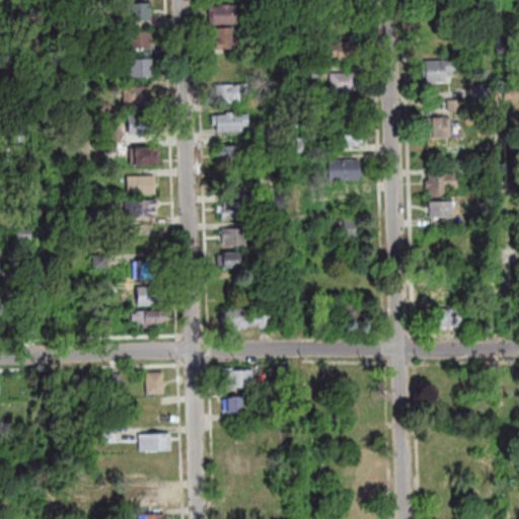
[(129,4),(151,4),(151,20),(130,21),(129,4)]
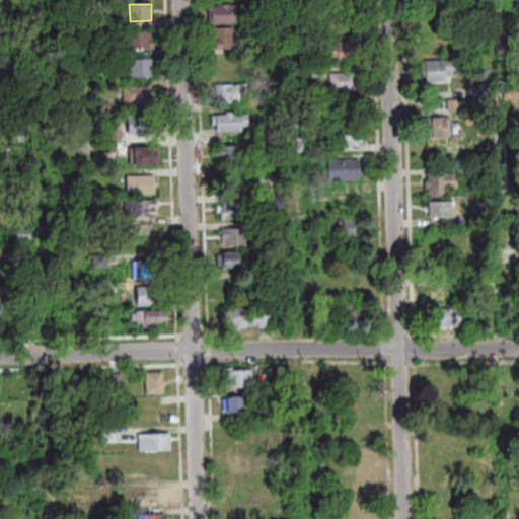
[(239,7),(239,9),(243,9),(243,18),(239,19),(239,25),(215,26),(214,8),(223,8),(223,7),(232,6),(232,7),(239,7)]
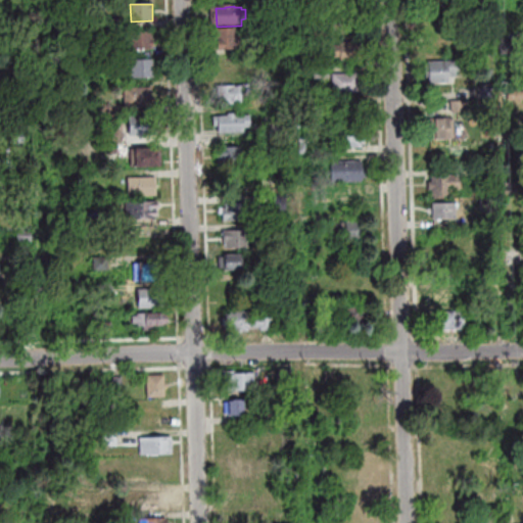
[(103,30),(103,19),(117,19),(117,30),(103,30)]
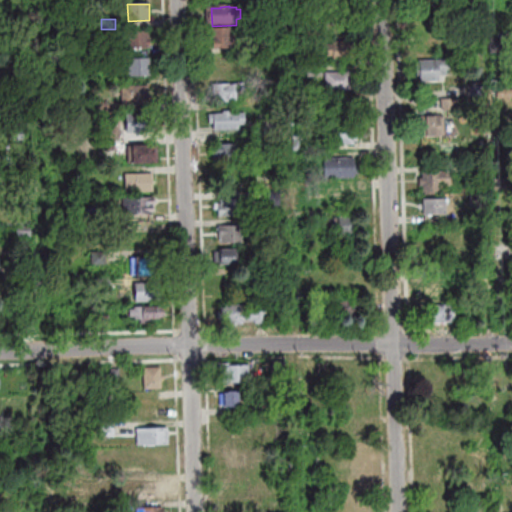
[(213,29),(231,29),(231,37),(236,36),(236,46),(231,46),(232,50),(209,51),(209,39),(214,39),(213,29)]
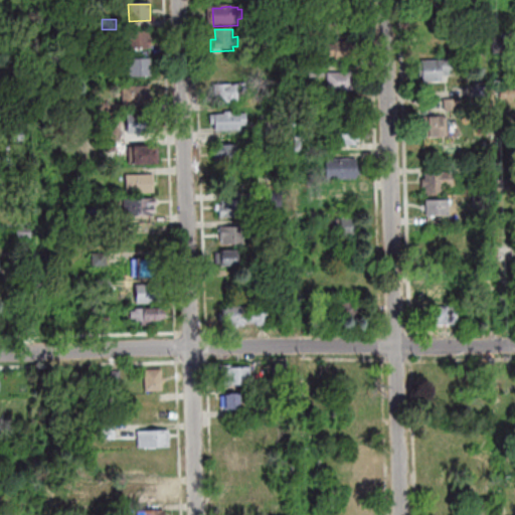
[(130,32),(151,31),(152,48),(130,48),(130,32)]
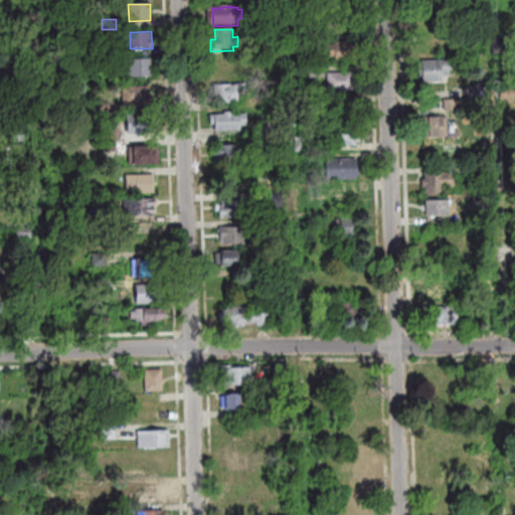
[(509,53),(496,53),(495,39),(509,38),(509,53)]
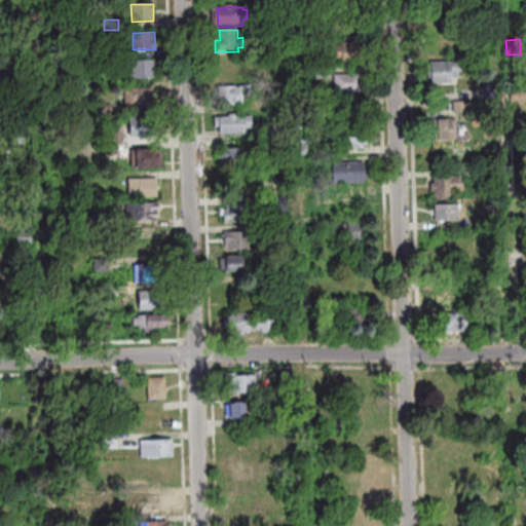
[(363,65),(345,65),(345,59),(334,59),(333,47),(344,47),(344,44),(363,43),(363,65)]
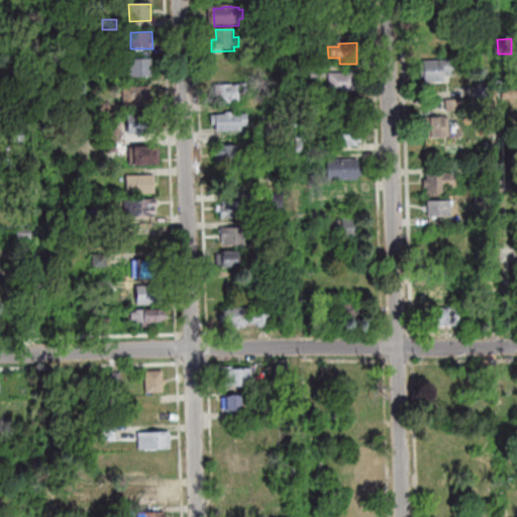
[(152,59),(153,77),(132,77),(131,60),(152,59)]
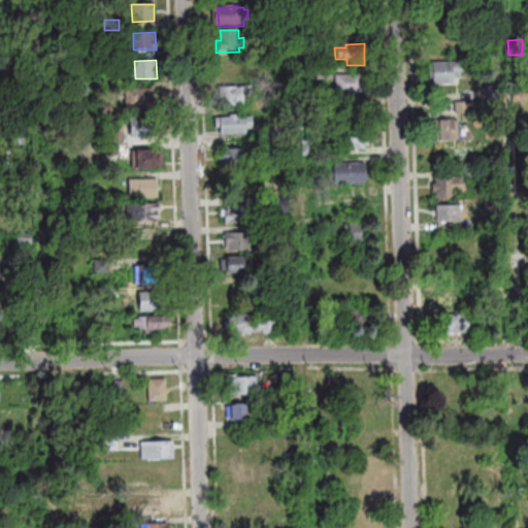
[(454,85),(434,86),(434,64),(461,63),(462,77),(453,77),(454,85)]
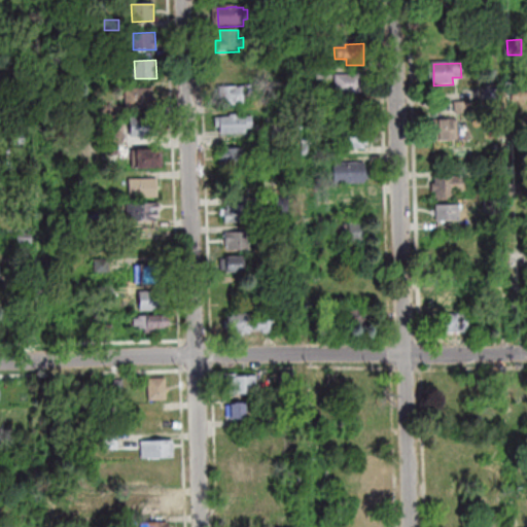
[(319,69),(334,68),(334,78),(319,79),(319,69)]
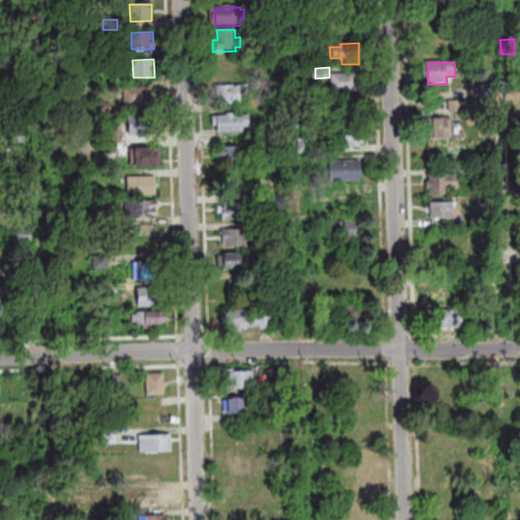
[(18,79),(5,79),(5,68),(17,68),(18,79)]
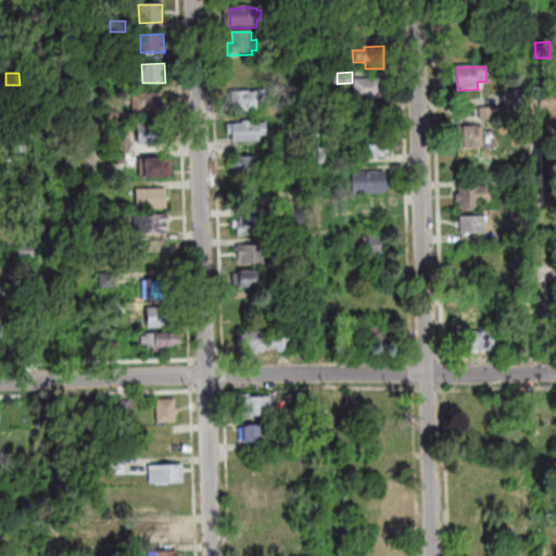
[(388,91),(388,100),(356,101),(355,80),(383,79),(383,91),(388,91)]
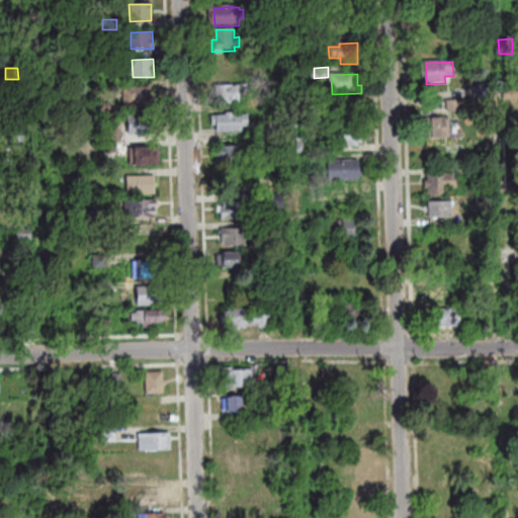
[(248,85),(248,98),(241,98),(241,103),(218,104),(218,86),(248,85)]
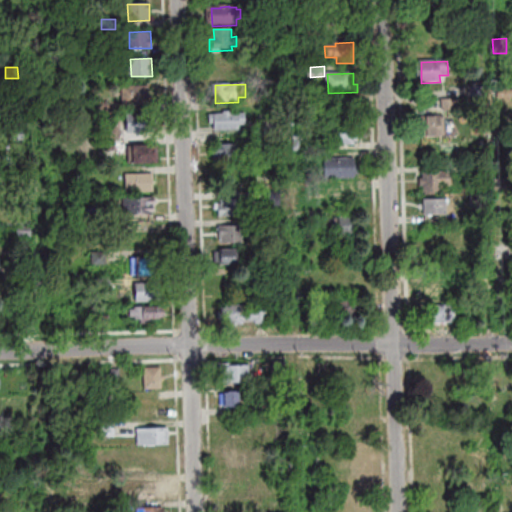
[(29,99),(16,100),(15,87),(29,87),(29,99)]
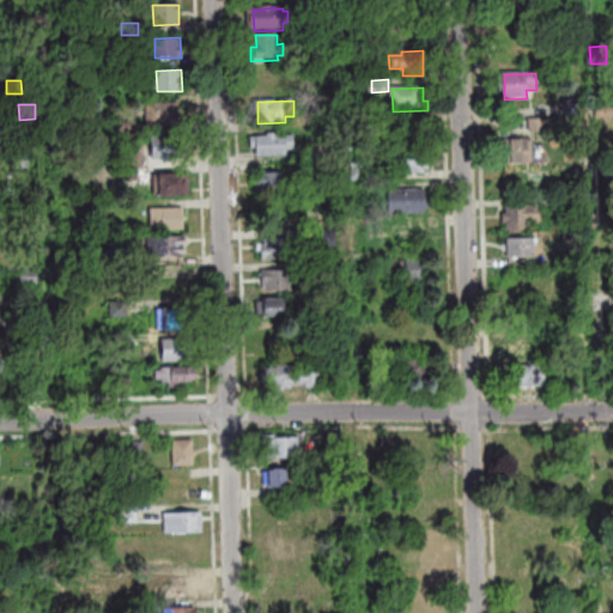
[(178,104),(178,127),(150,128),(149,105),(178,104)]
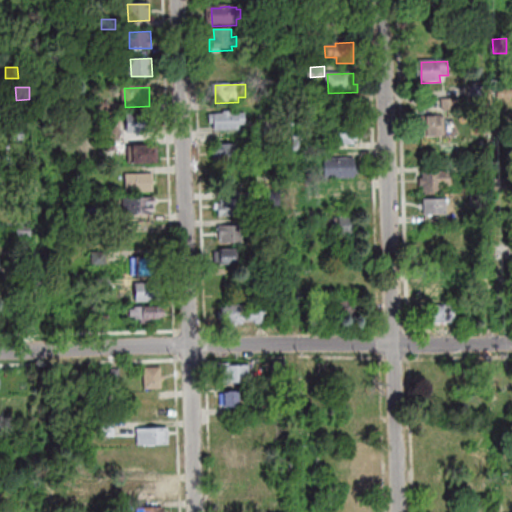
[(470,96),(470,88),(485,87),(486,96),(470,96)]
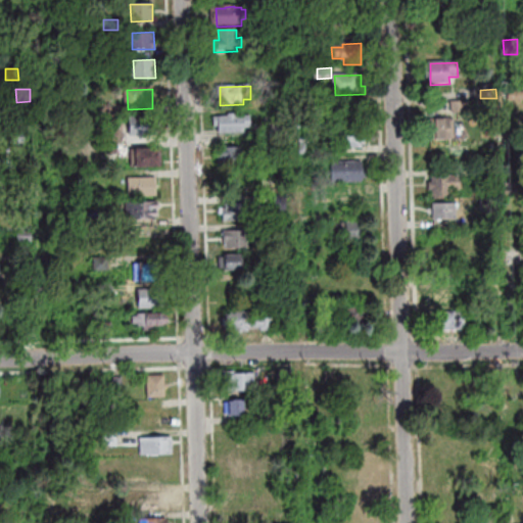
[(522,100),(510,100),(510,89),(522,89),(522,100)]
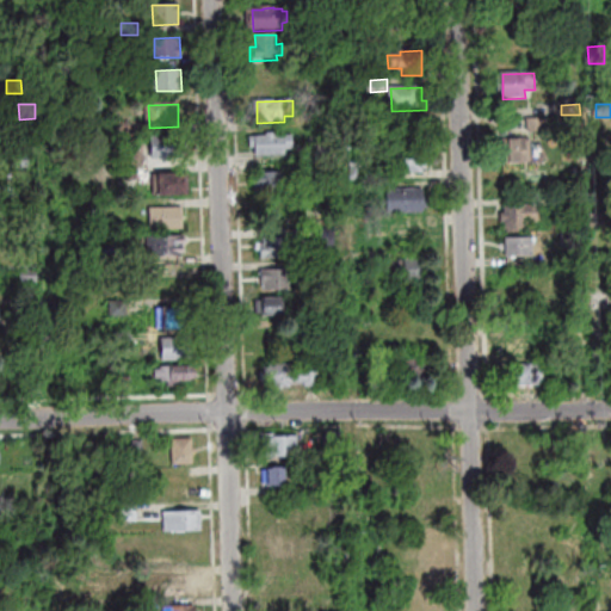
[(530,131),(529,119),(549,118),(549,131),(530,131)]
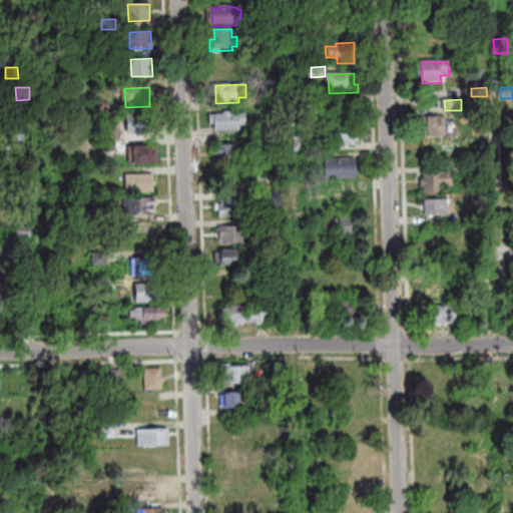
[(110,101),(110,113),(95,114),(95,101),(110,101)]
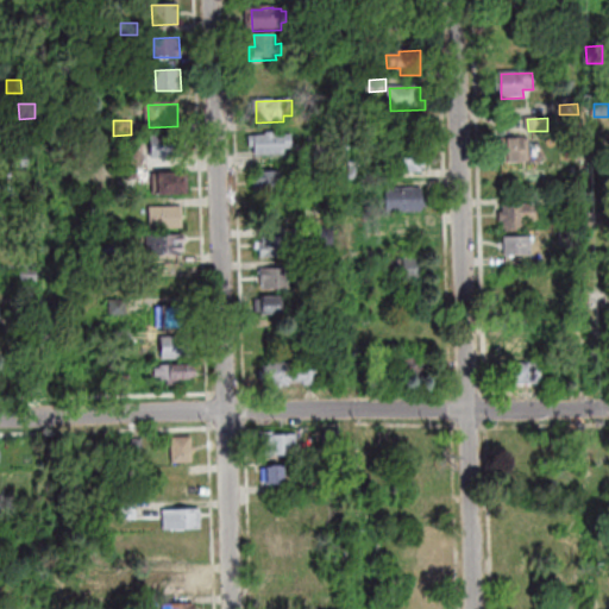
[(401,144),(401,121),(422,120),(424,144),(401,144)]
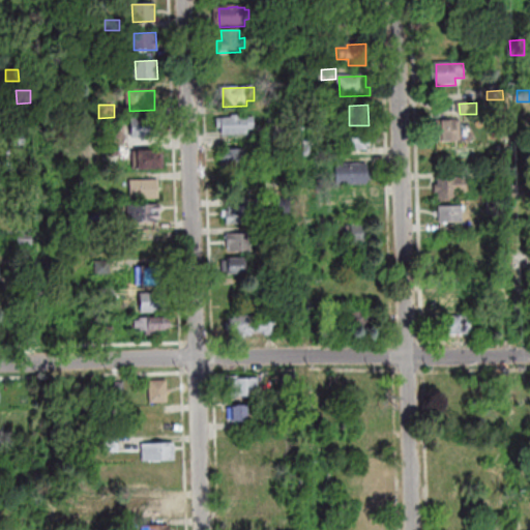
[(502,124),(494,124),(493,115),(502,115),(502,124)]
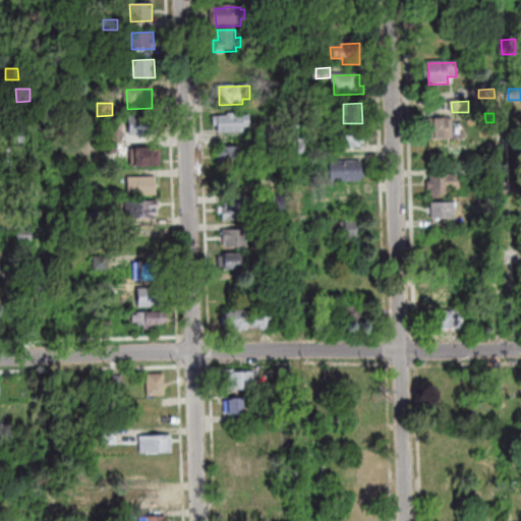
[(220,117),(229,116),(229,115),(236,115),(236,116),(250,116),(251,128),(244,128),(245,132),(220,133),(220,126),(215,126),(215,118),(220,118),(220,117)]
